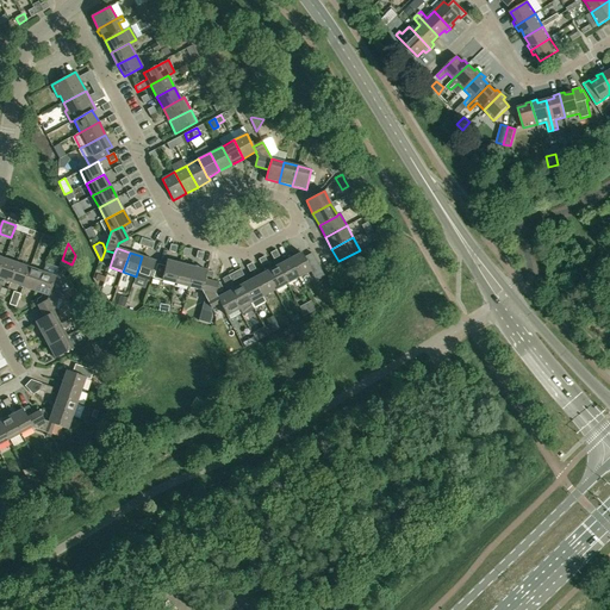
[(312,253),(304,257),(302,253),(288,259),(299,278),(310,271),(316,280),(324,277),(312,253)]
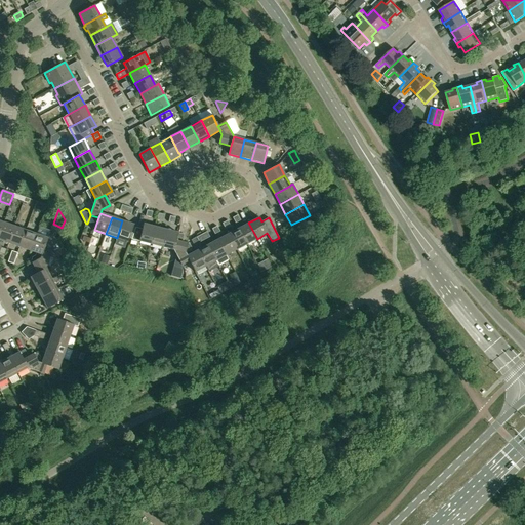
[(122,220),(117,238),(128,242),(133,225),(122,220)]
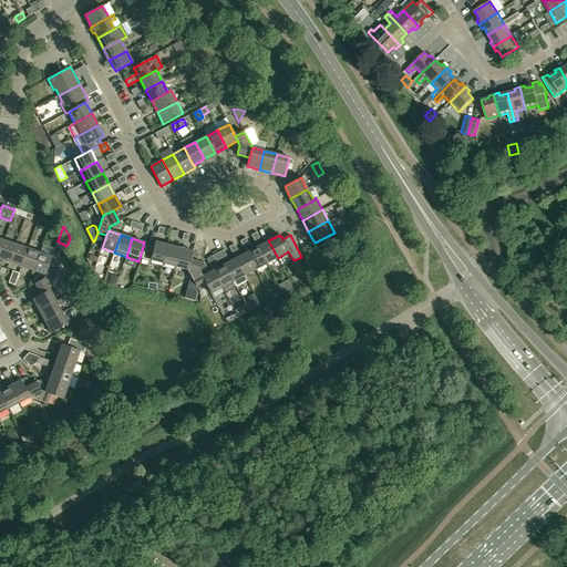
[(0,259),(9,263),(16,245),(3,240),(0,250),(0,259)]
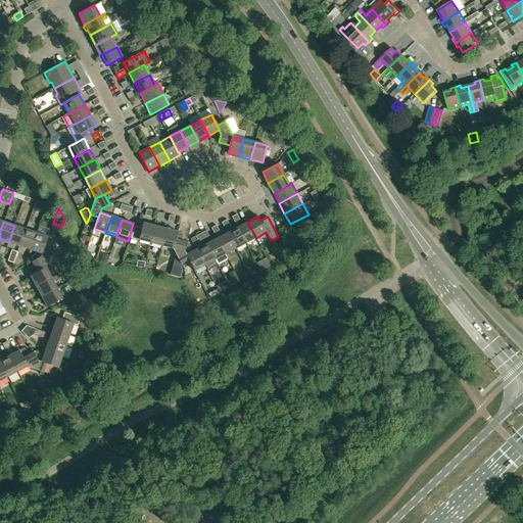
[(246,243),(256,238),(247,222),(237,228),(246,243)]
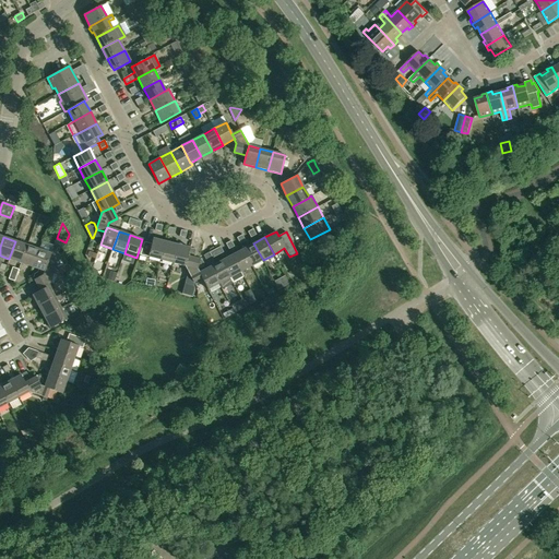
[(161,260),(165,241),(153,238),(152,244),(144,242),(140,254),(149,257),(161,260)]
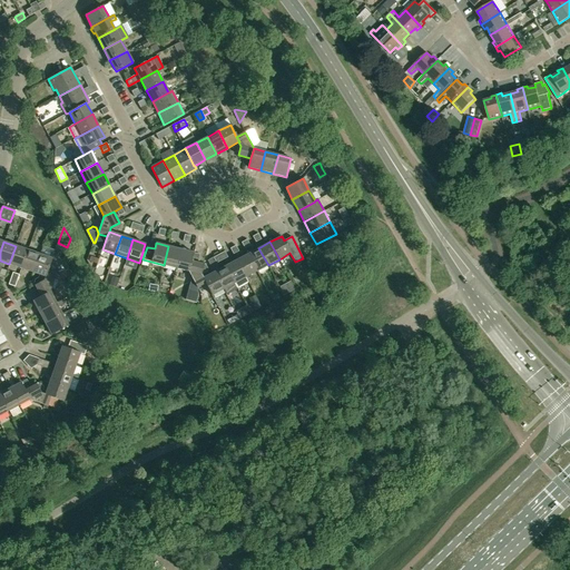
[(21,268),(28,251),(16,246),(9,264),(21,268)]
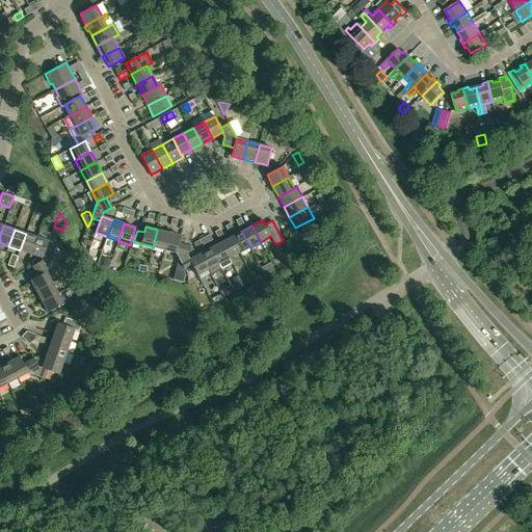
[(164,250),(168,233),(157,230),(153,247),(164,250)]
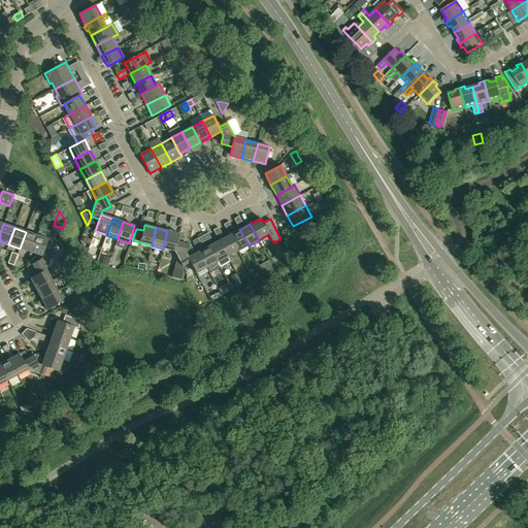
[(237,251),(249,245),(239,230),(229,235),(237,251)]
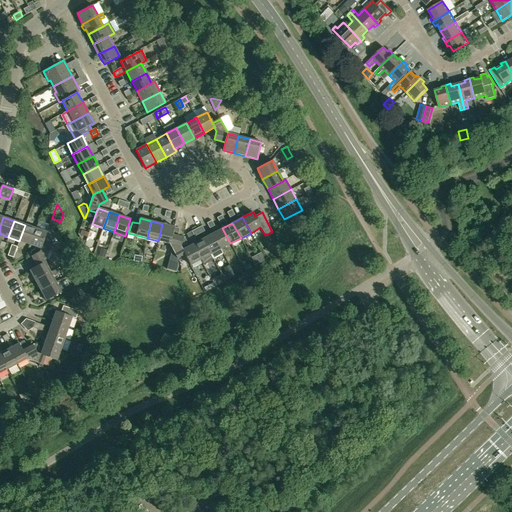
[(162,224),(158,241),(169,244),(171,235),(172,235),(172,232),(174,227),(162,224)]
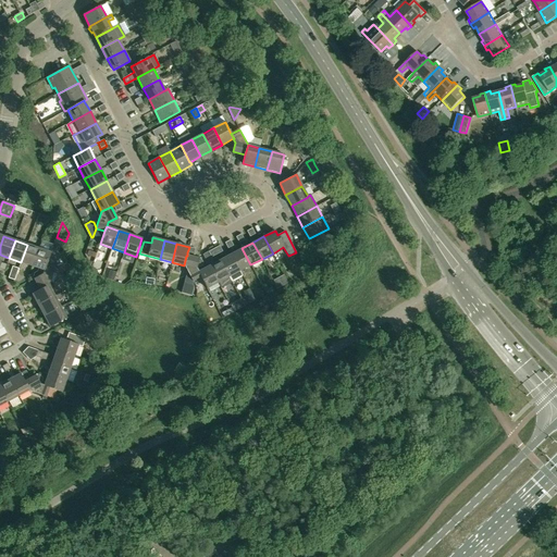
[(33,267),(39,248),(27,245),(21,262),(33,267)]
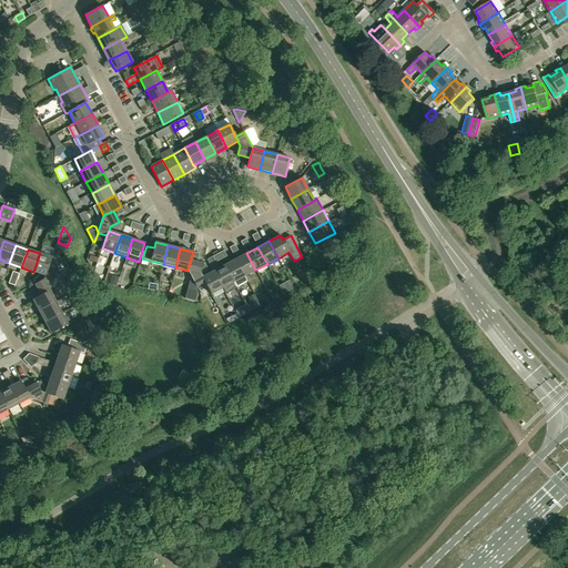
[(217,254),(221,260),(226,256),(224,251),(217,254)]
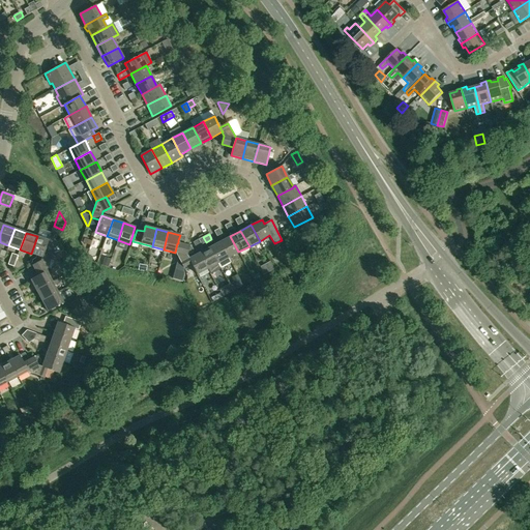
[(43,253),(45,253),(49,240),(37,236),(31,254),(36,256),(35,258),(40,260),(41,257),(42,258),(43,253)]
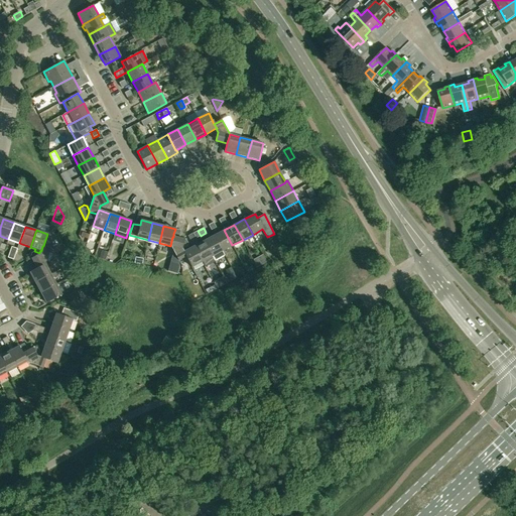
[(222,251),(232,245),(224,230),(214,236),(222,251)]
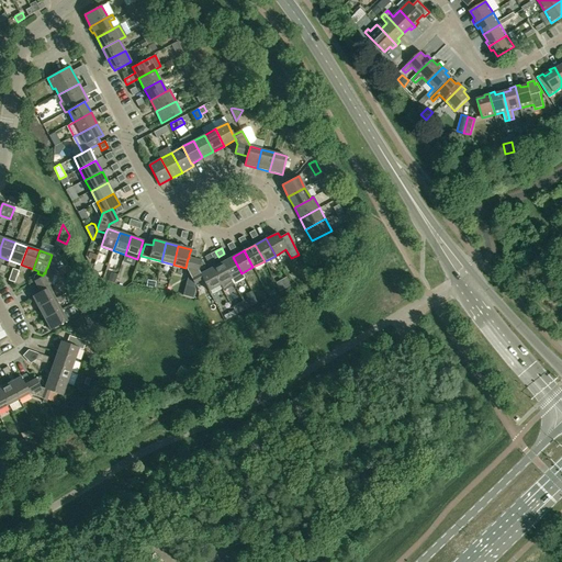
[(245,278),(242,273),(233,257),(222,262),(231,279),(234,284),(245,278)]
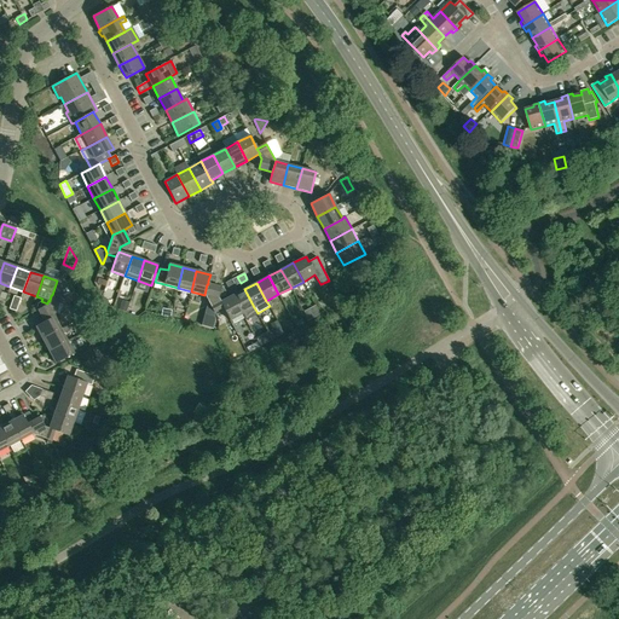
[(214,312),(223,307),(220,302),(219,299),(219,298),(221,288),(208,284),(207,284),(204,295),(214,312)]
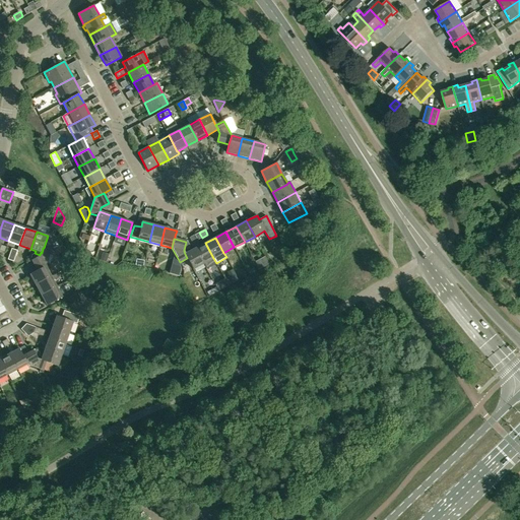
[(206,268),(216,263),(213,258),(205,243),(195,248),(203,264),(206,268)]
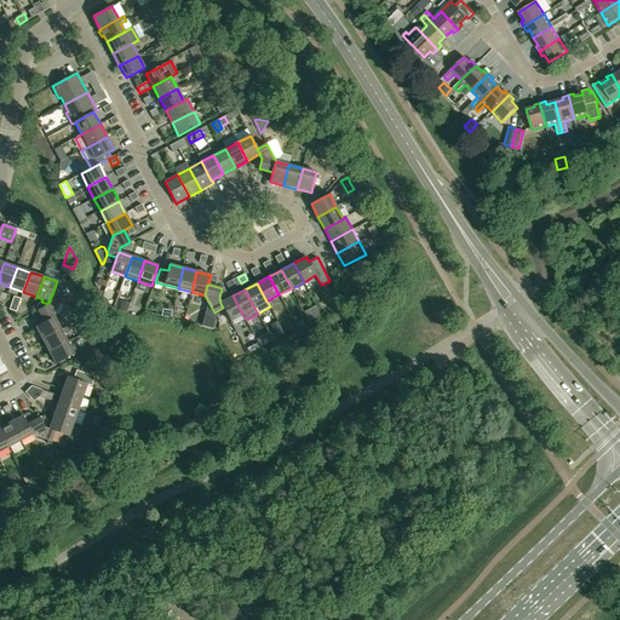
[(38,310),(44,322),(45,323),(55,317),(56,314),(61,299),(62,299),(52,296),(51,296),(50,302),(49,300),(47,304),(47,305),(38,310)]
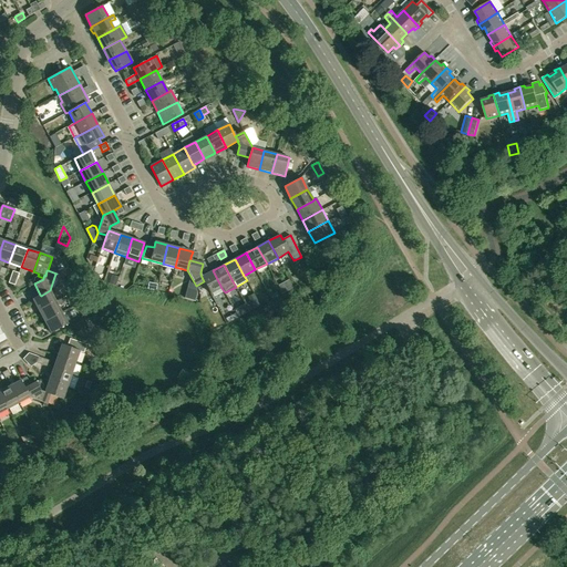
[(210,294),(222,288),(213,270),(202,277),(204,281),(210,294)]
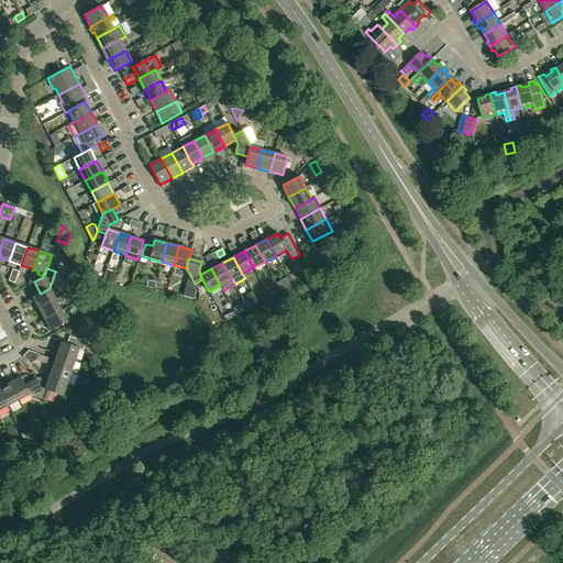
[(19,272),(12,269),(9,280),(14,283),(19,272)]
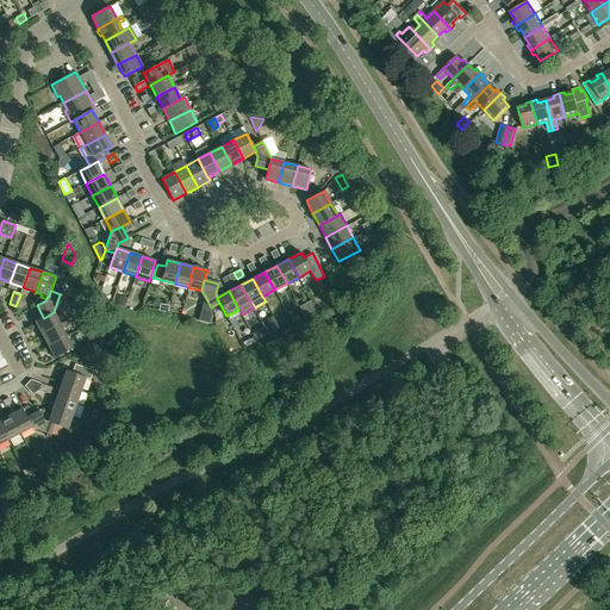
[(126,299),(119,297),(117,305),(123,307),(126,299)]
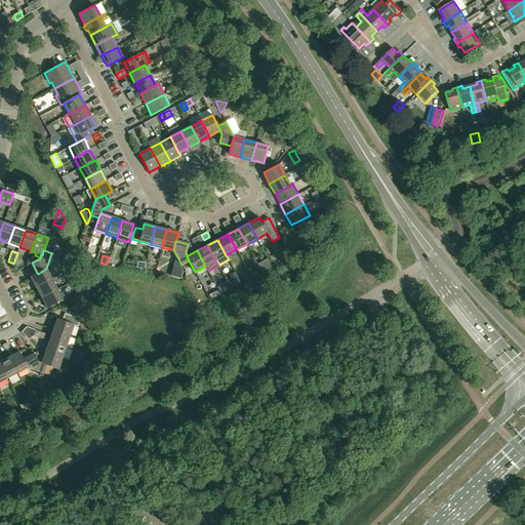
[(182,269),(173,268),(171,277),(180,279),(183,272),(182,269)]
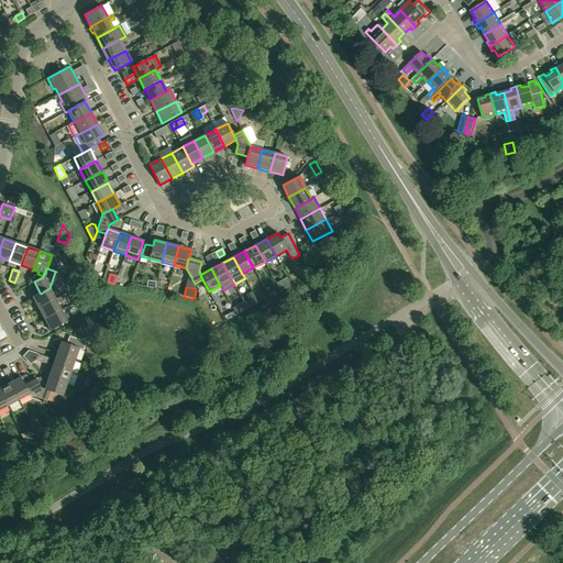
[(55,299),(50,288),(41,294),(40,293),(32,297),(39,308),(55,299)]
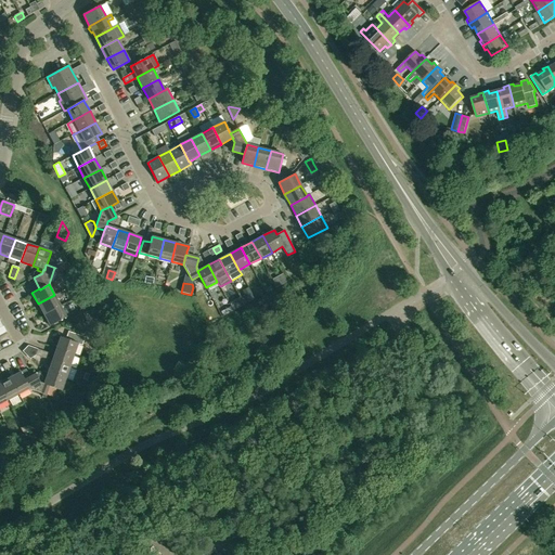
[(60,293),(54,295),(38,304),(43,314),(61,306),(56,299),(62,297),(60,293)]
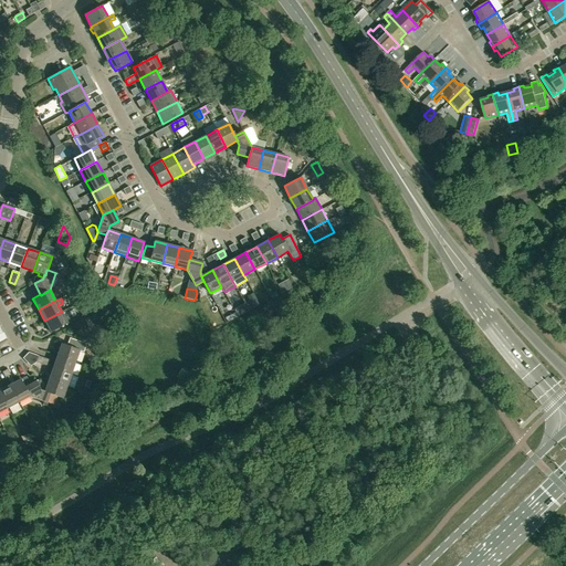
[(233,310),(238,317),(249,311),(244,303),(233,310)]
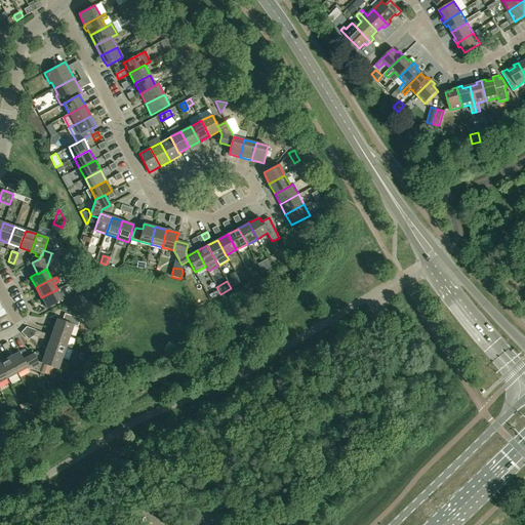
[(41,297),(47,309),(68,297),(63,286),(57,289),(41,297)]
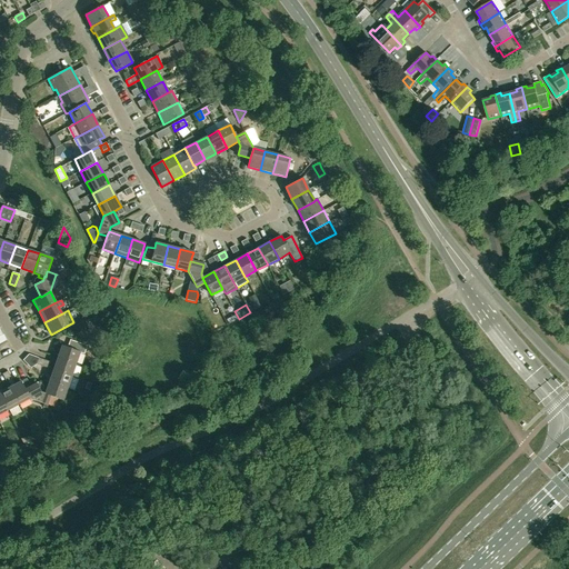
[(76,365),(80,352),(85,355),(87,346),(70,340),(68,348),(61,346),(58,358),(76,365)]
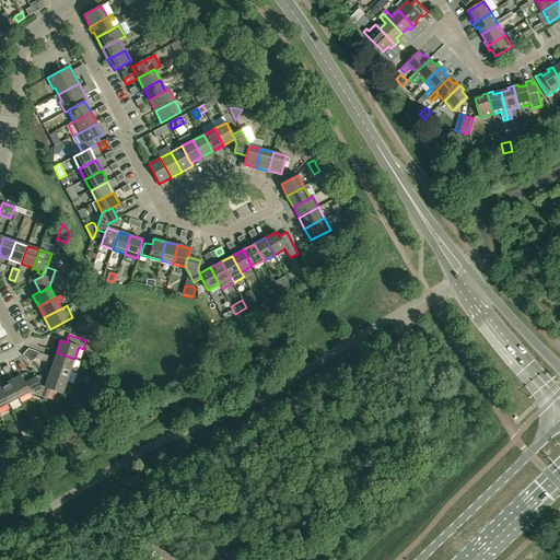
[(70,371),(74,359),(57,352),(53,364),(70,371)]
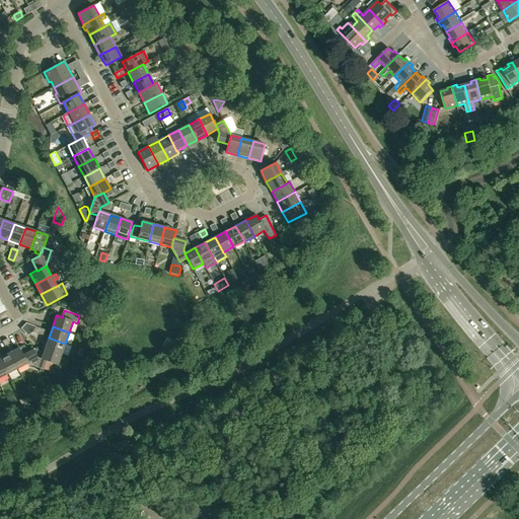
[(71,346),(65,344),(49,338),(45,349),(62,354),(67,356),(71,346)]
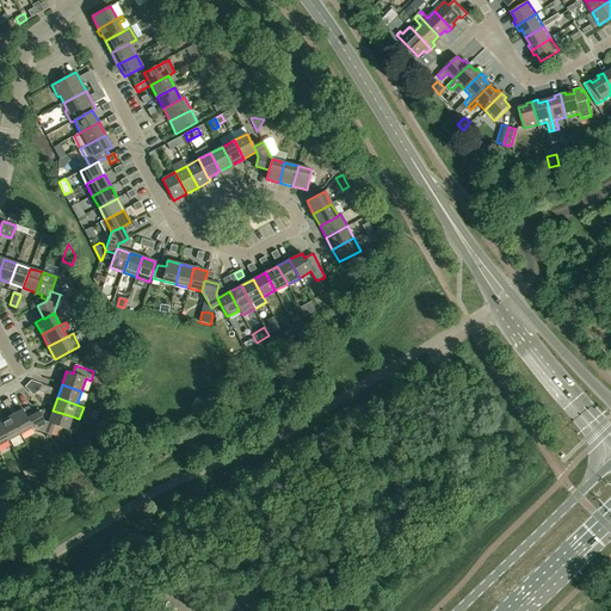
[(32,429),(50,434),(54,425),(48,423),(45,421),(39,412),(34,415),(29,407),(23,409),(28,418),(26,419),(32,429)]
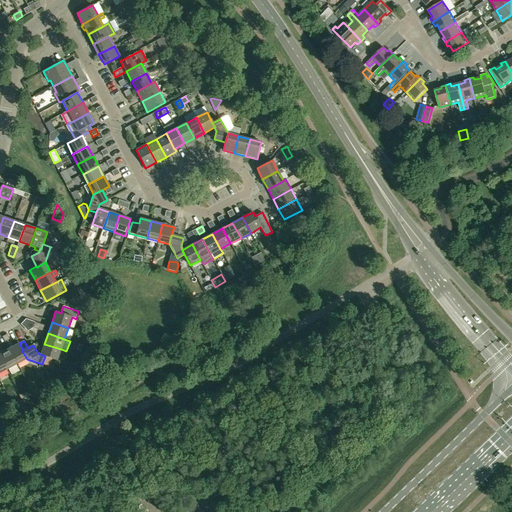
[(19,343),(8,349),(17,364),(27,359),(22,351),(23,350),(19,343)]
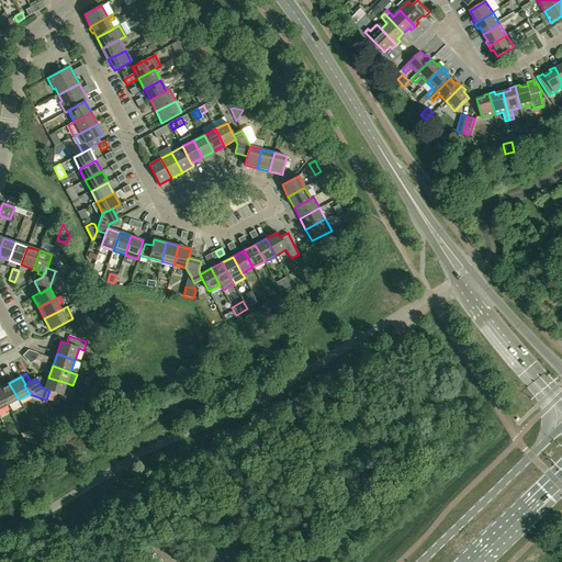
[(63,395),(67,383),(48,378),(44,389),(49,391),(63,395)]
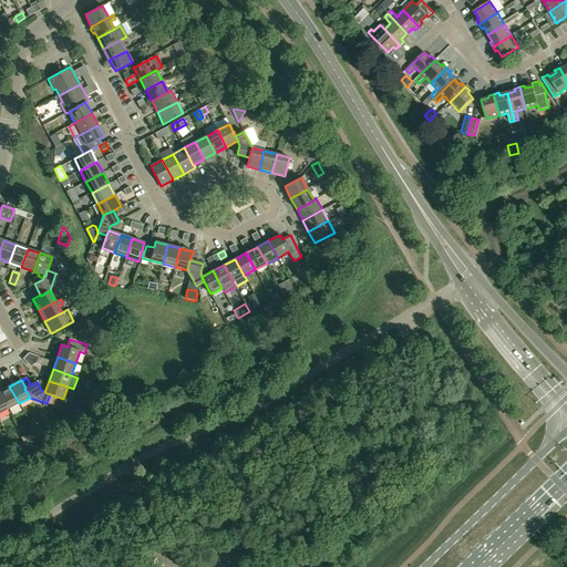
[(0,395),(8,409),(19,403),(9,387),(0,391),(0,395)]
